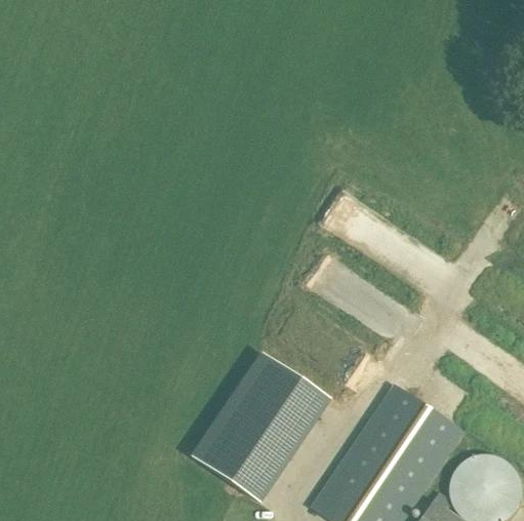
[(331,399),(260,352),(190,455),(259,504),(331,399)]
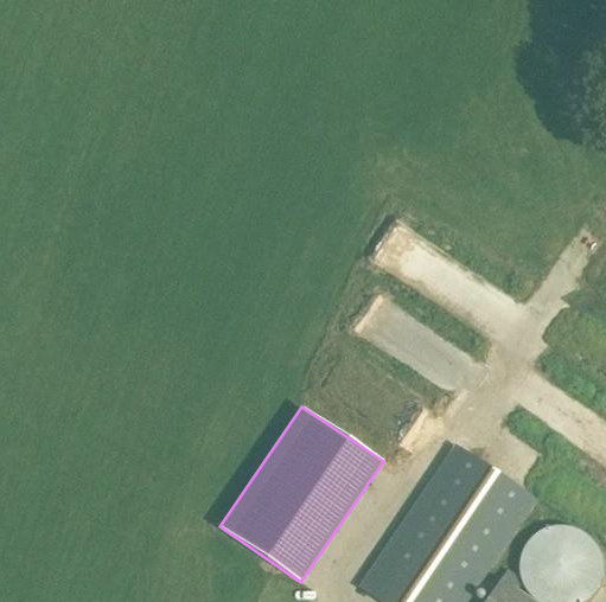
[(386,601),(464,601),(536,495),(457,443),(361,586),(386,601)]
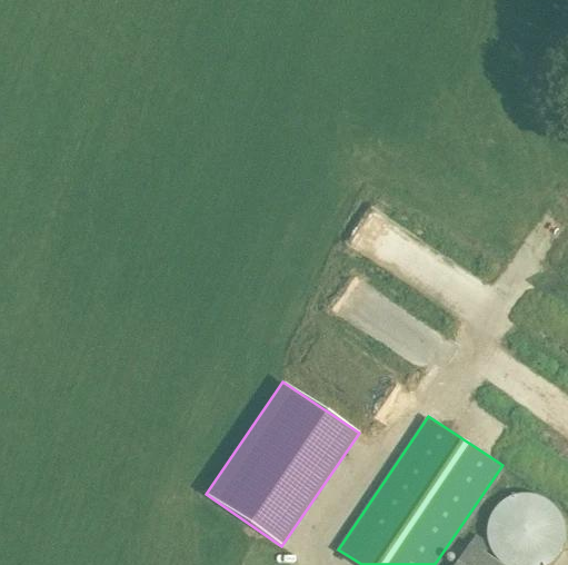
[(542,564),(546,564),(548,562),(551,559),(554,557),(556,555),(558,552),(559,549),(561,546),(562,543),(564,539),(565,536),(565,533),(565,529),(565,526),(565,523),(564,519),(562,516),(561,513),(559,511),(558,507),(556,505),(554,502),(551,499),(548,498),(546,496),(542,494),(539,493),(536,492),(532,492),(529,491),(526,491),(522,491),(519,492),(516,492),(512,493),(509,494),(507,496),(504,498),(501,499),(498,502),(496,505),(494,507),(492,511),(490,513),(489,516),(488,519),(487,523),(487,526),(487,529),(487,533),(488,536),(488,539),(489,543),(490,546),(492,549),(494,552),(496,555),(498,557),(501,559),(504,562),(507,564),(509,564),(542,564)]
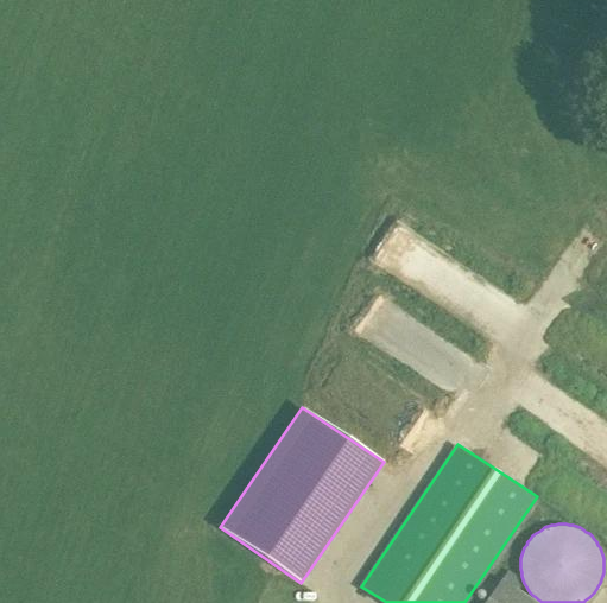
[(542,602),(503,577),(485,602),(542,602)]
